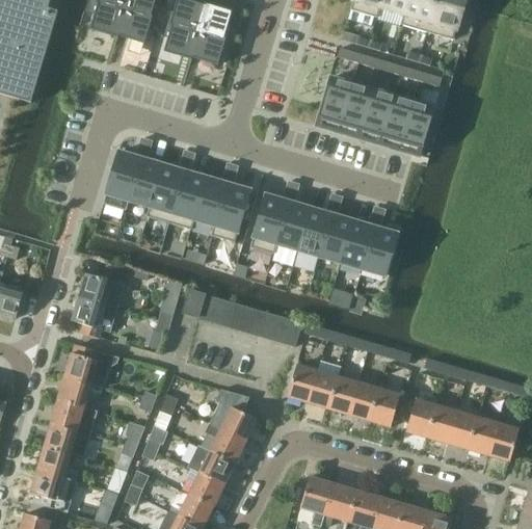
[(47,7),(49,0),(0,0),(0,91),(30,101),(57,10),(47,7)]
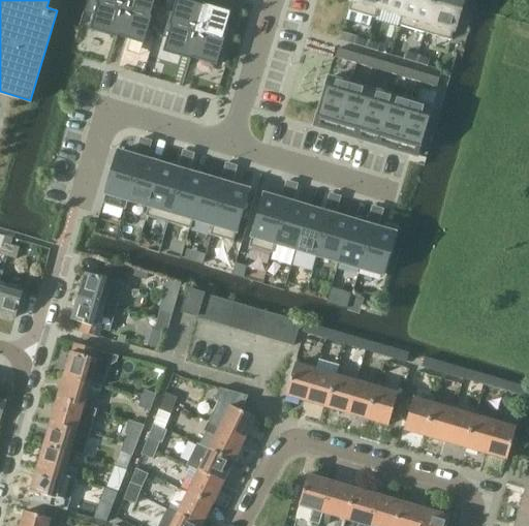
[(87,0),(84,10),(94,13),(90,28),(117,35),(117,34),(116,33),(123,8),(97,1),(95,0),(87,0)]
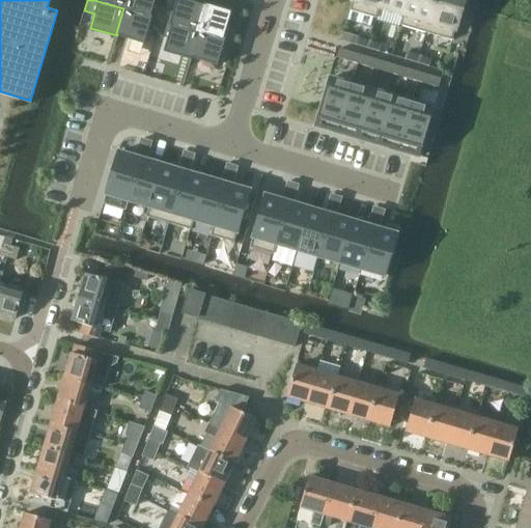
[(95,0),(98,1),(123,8),(124,7),(123,6),(124,0),(95,0)]
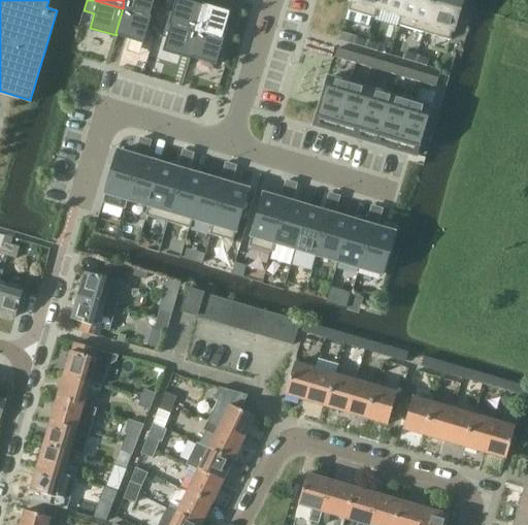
[(124,0),(123,6),(124,7),(149,14),(151,14),(160,18),(163,7),(163,5),(153,2),(153,0),(124,0)]
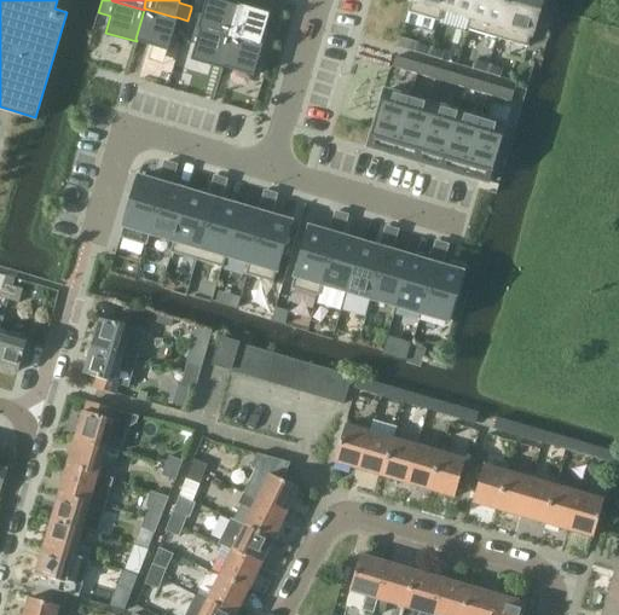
[(187,21),(186,23),(197,25),(200,27),(230,36),(231,34),(230,33),(238,5),(237,4),(224,0),(204,0),(201,12),(191,9),(187,21)]
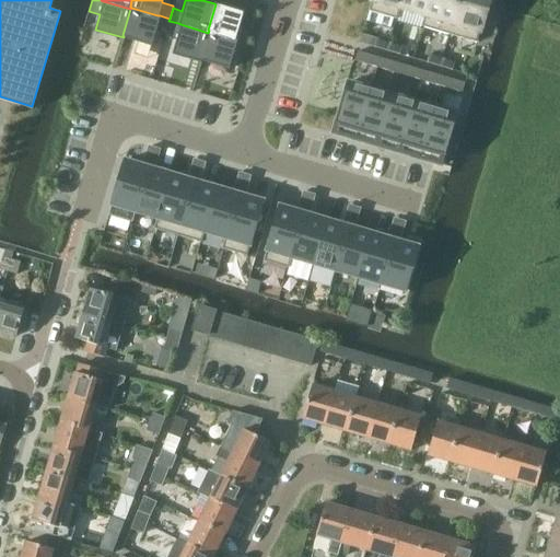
[(370,0),(369,9),(397,16),(400,7),(399,7),(400,0),(370,0)]
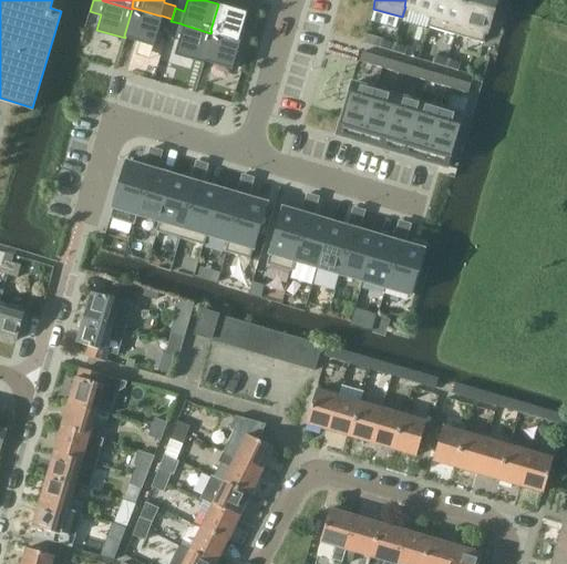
[(405,0),(404,7),(405,7),(430,14),(431,14),(434,0),(405,0)]
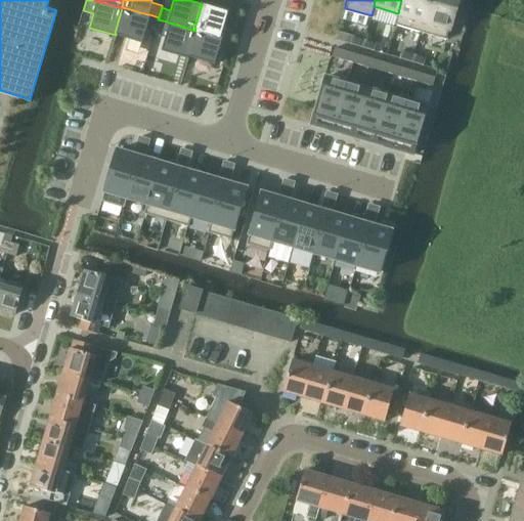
[(397,13),(394,23),(420,30),(428,0),(401,0),(398,13),(397,13)]
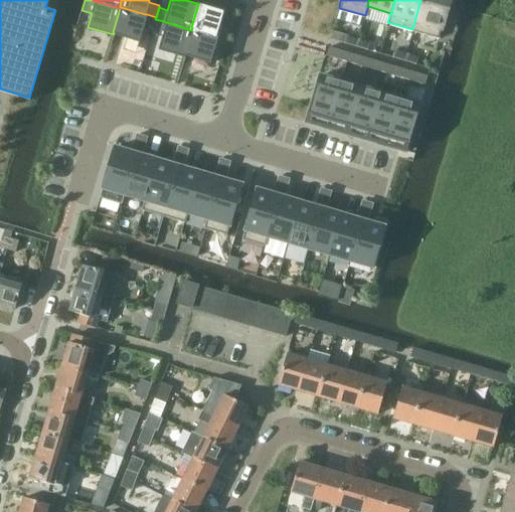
[(420,0),(412,29),(438,37),(449,0),(420,0)]
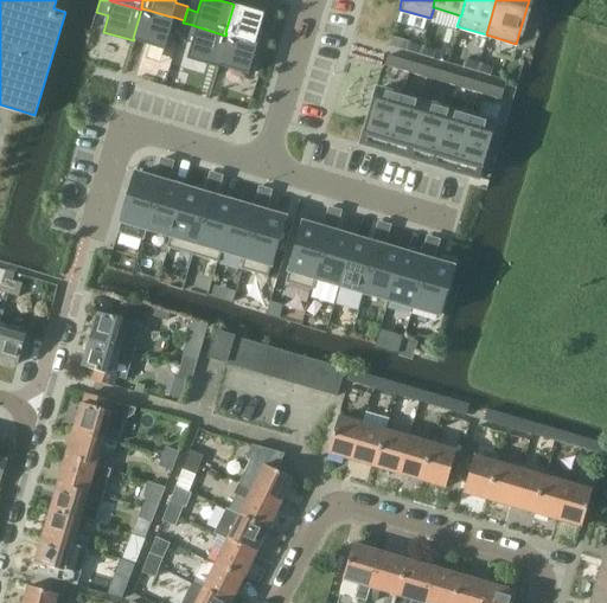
[(234,5),(225,32),(227,33),(255,42),(257,42),(267,45),(270,31),(259,27),(264,11),(232,2),(232,4),(234,5)]
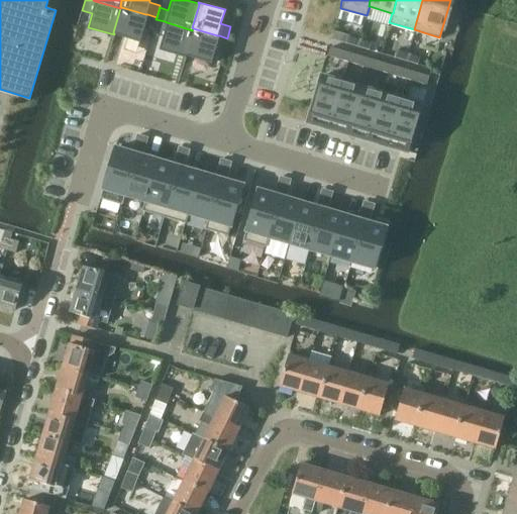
[(120,8),(113,32),(114,33),(140,40),(144,26),(152,29),(156,19),(157,17),(147,14),(145,14),(121,7),(120,8)]
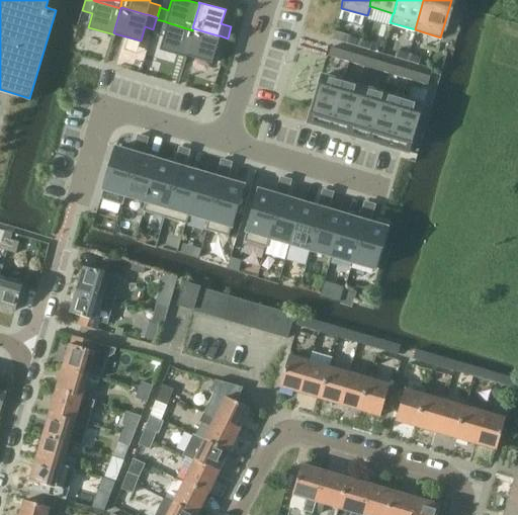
[(153,29),(152,30),(163,34),(159,49),(186,56),(186,55),(185,54),(192,30),(167,22),(165,21),(156,19),(153,29)]
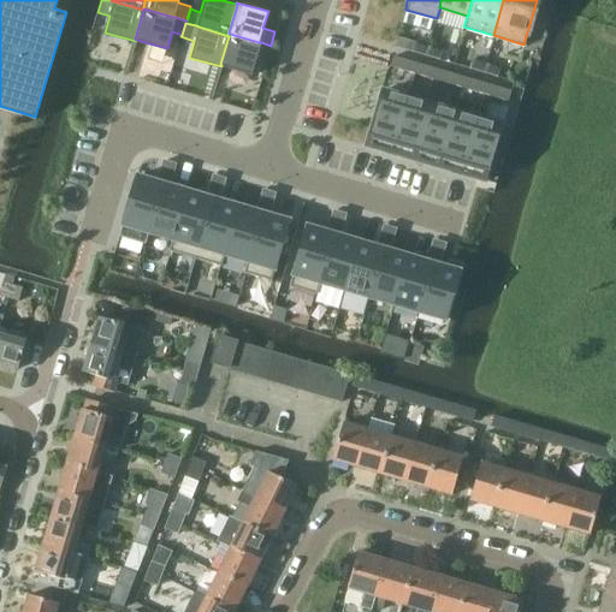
[(229,36),(220,64),(221,65),(252,73),(256,57),(266,60),(271,46),(261,42),(259,42),(230,34),(229,36)]
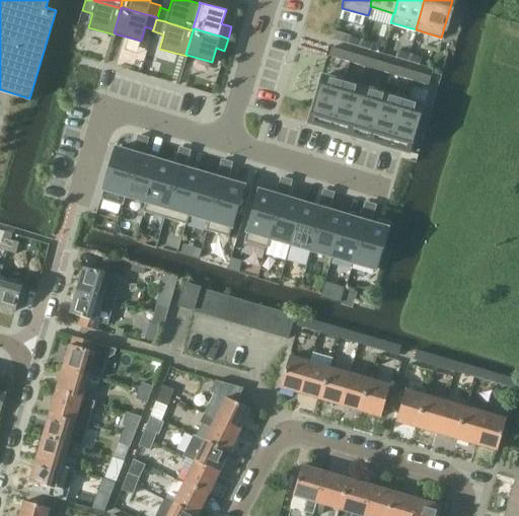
[(349,33),(347,42),(358,45),(360,38),(349,33)]
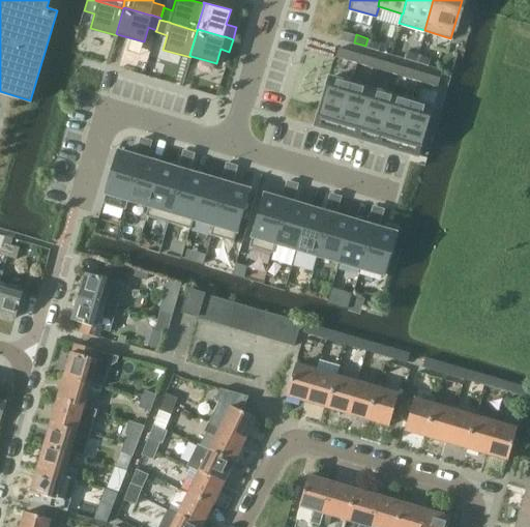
[(367,38),(365,46),(378,50),(380,41),(367,38)]
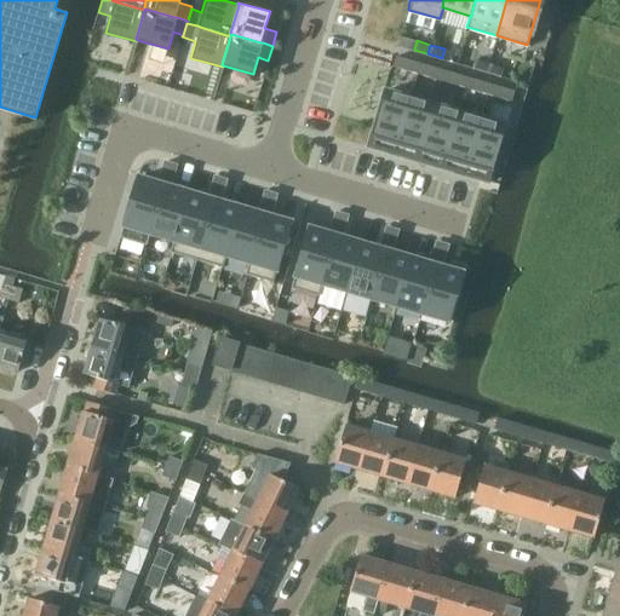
[(396,55),(392,64),(405,68),(408,58),(396,55)]
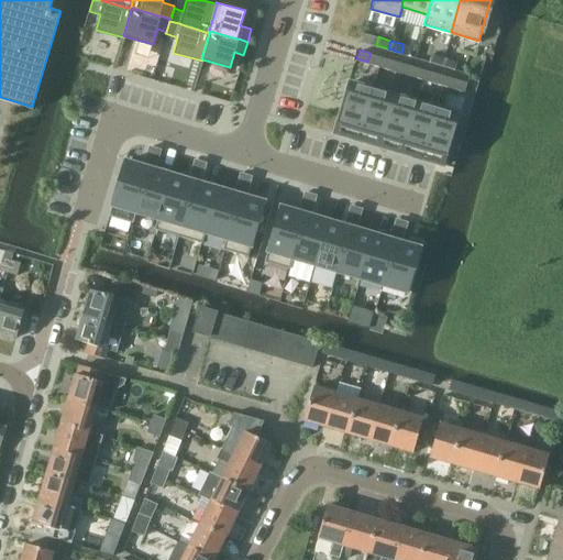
[(431,52),(429,61),(442,64),(444,56),(431,52)]
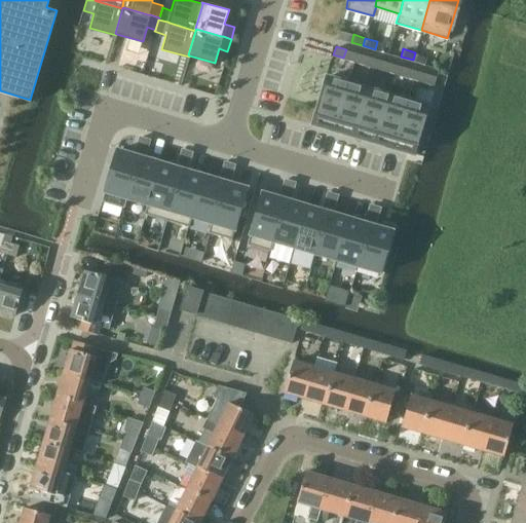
[(346,49),(343,58),(353,61),(355,52),(346,49)]
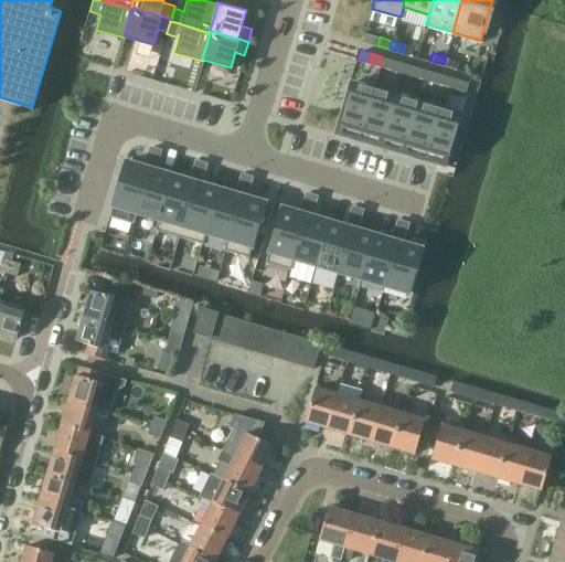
[(382,56),(380,65),(391,69),(393,59),(382,56)]
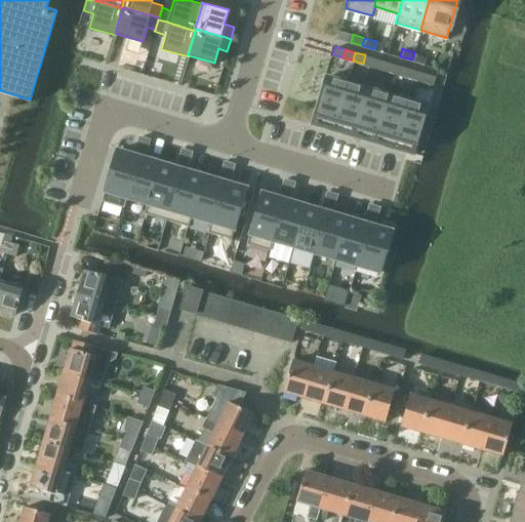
[(414,52),(412,59),(423,64),(426,55),(414,52)]
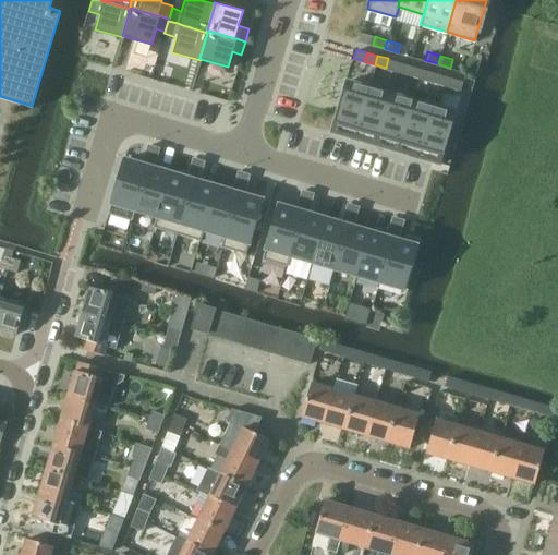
[(388,58),(386,68),(396,71),(399,61),(388,58)]
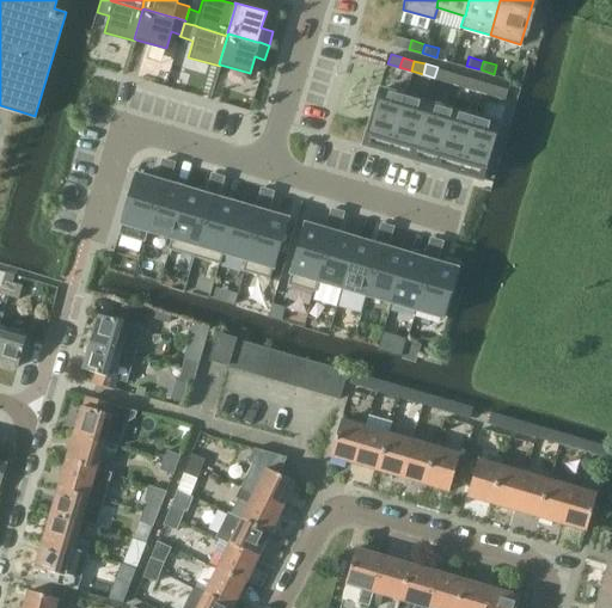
[(438,67),(434,78),(446,81),(450,71),(438,67)]
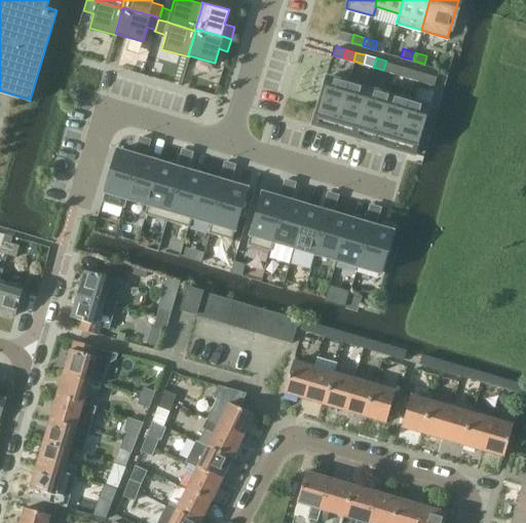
[(386,61),(383,70),(393,73),(396,64),(386,61)]
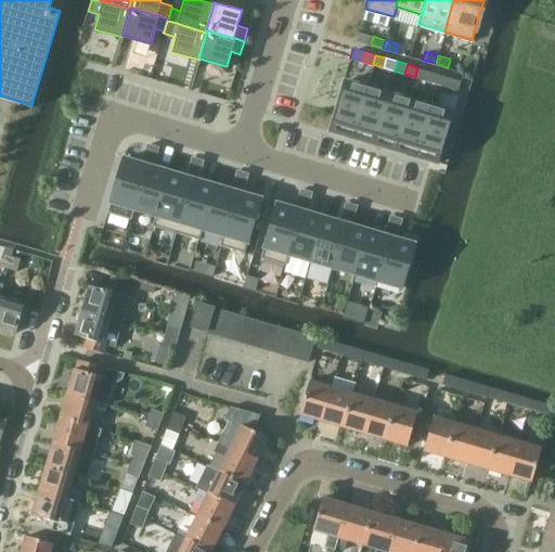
[(417,67),(415,77),(426,80),(428,71),(417,67)]
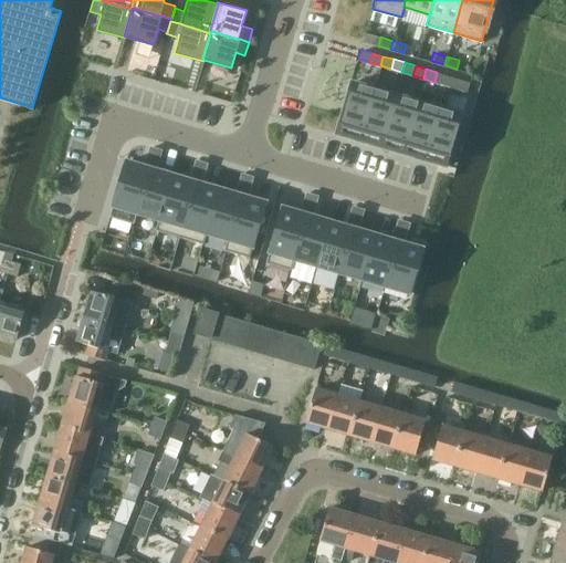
[(437,72),(435,82),(444,84),(448,75),(437,72)]
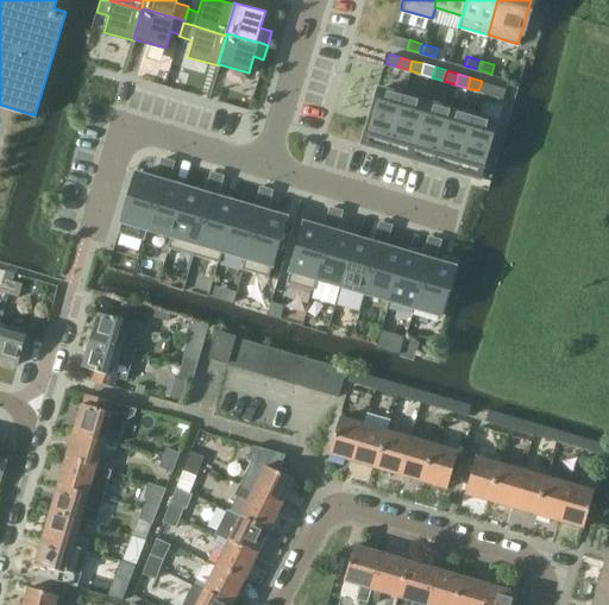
[(482,81),(478,90),(490,94),(494,84),(482,81)]
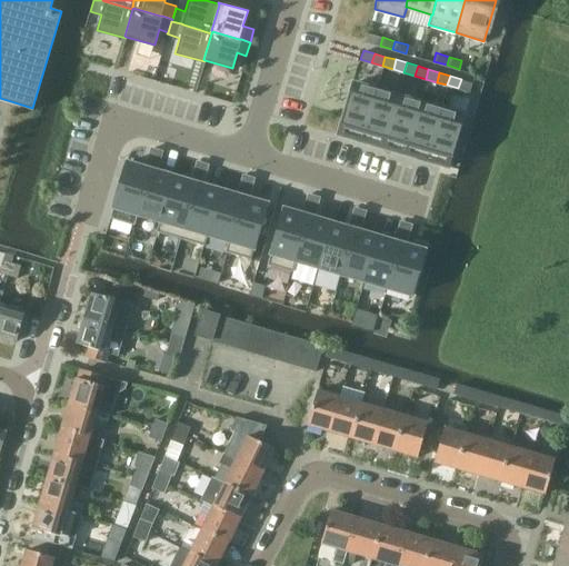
[(461,79),(458,88),(469,91),(472,82),(461,79)]
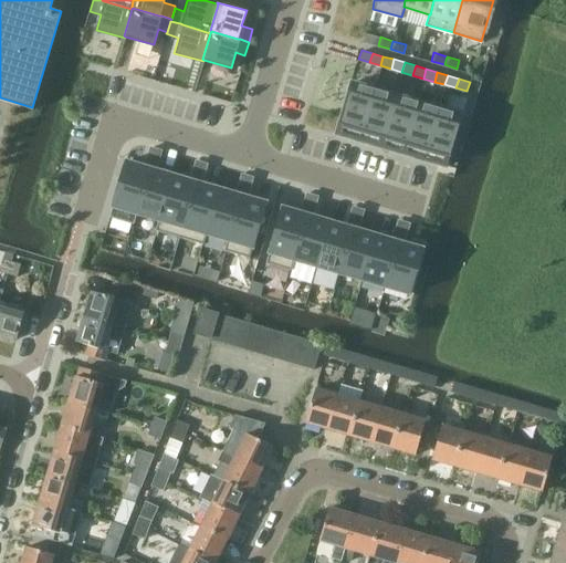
[(350,81),(336,132),(358,138),(374,87),(350,81)]
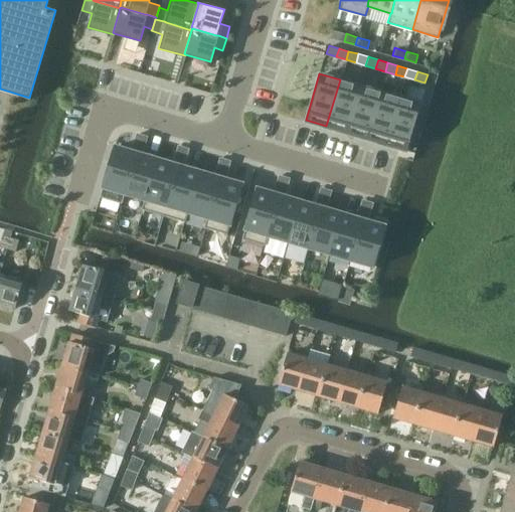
[(340,79),(326,126),(346,132),(359,86),(340,79)]
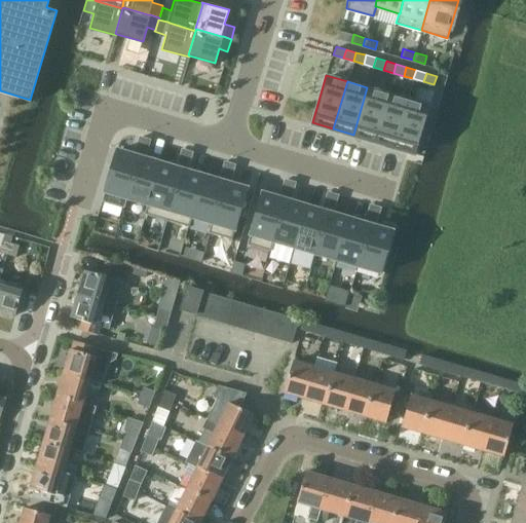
[(367,87),(353,135),(373,141),(387,94),(367,87)]
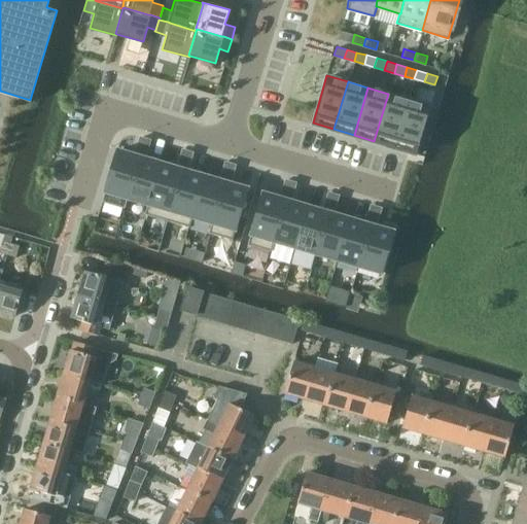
[(388,94),(374,141),(394,147),(408,100),(388,94)]
